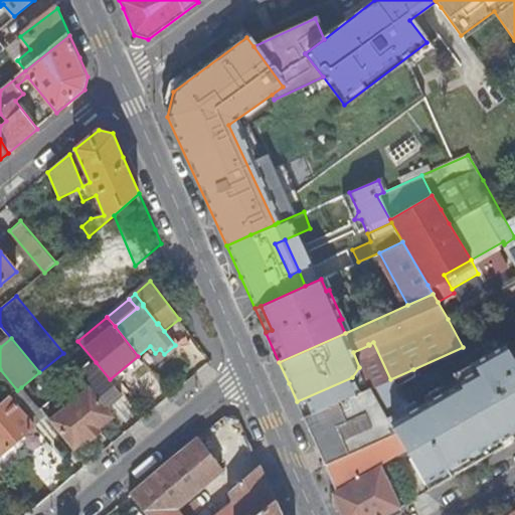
[(304,417),(370,387),(390,379),(373,342),(368,344),(369,345),(353,352),(359,367),(352,377),(297,401),(304,417)]
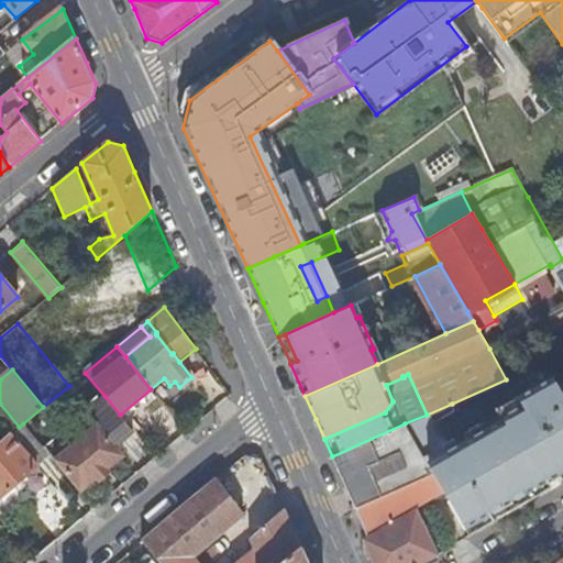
[(427,415),(405,423),(433,472),(444,492),(464,527),(489,511),(495,520),(519,506),(539,495),(534,486),(548,478),(562,470),(562,383),(559,386),(553,375),(521,394),(527,405),(454,445),(451,439),(445,442),(434,421),(455,409),(452,404),(427,415)]
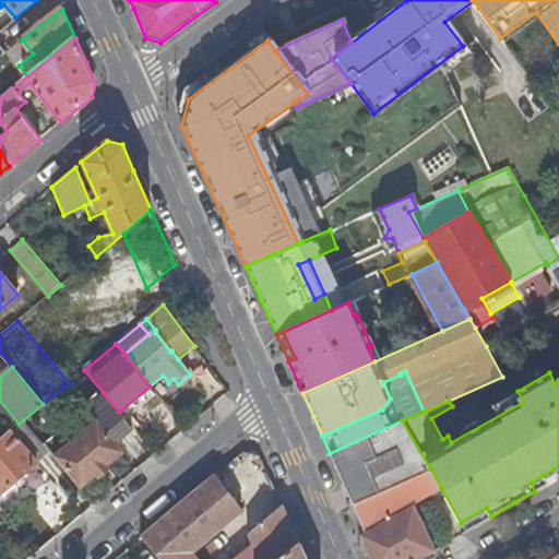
[(156,394),(150,387),(119,412),(126,420),(156,394)]
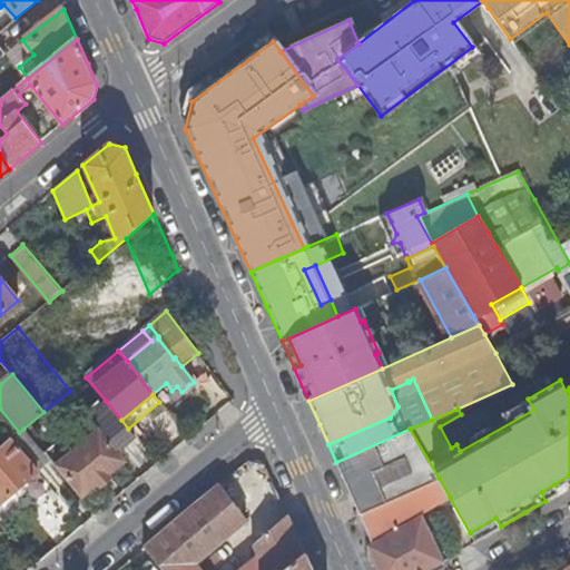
[(117,452),(136,436),(128,429),(121,420),(106,401),(88,416),(98,430),(55,465),(81,498),(98,484),(108,475),(125,462),(117,452)]
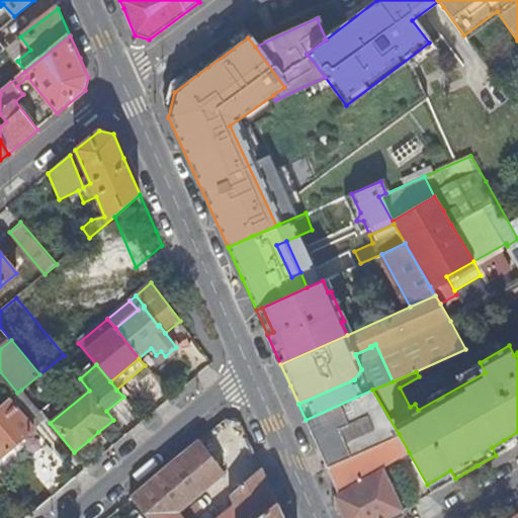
[(0,458),(34,430),(32,428),(45,418),(21,390),(17,393),(0,407),(0,458)]
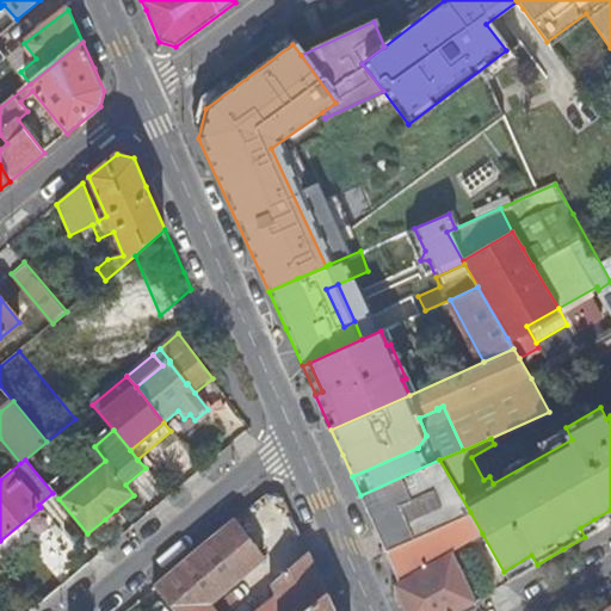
[(470,512),(439,460),(360,495),(372,520),(386,550),(470,512)]
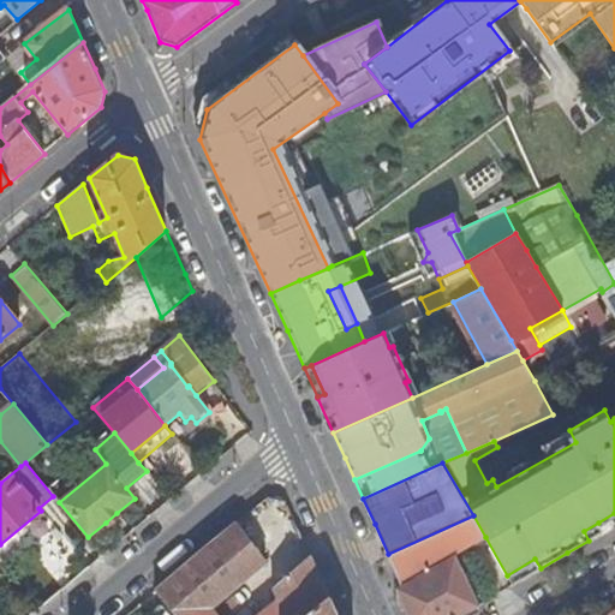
[(117,513),(106,523),(108,526),(120,517),(117,513)]
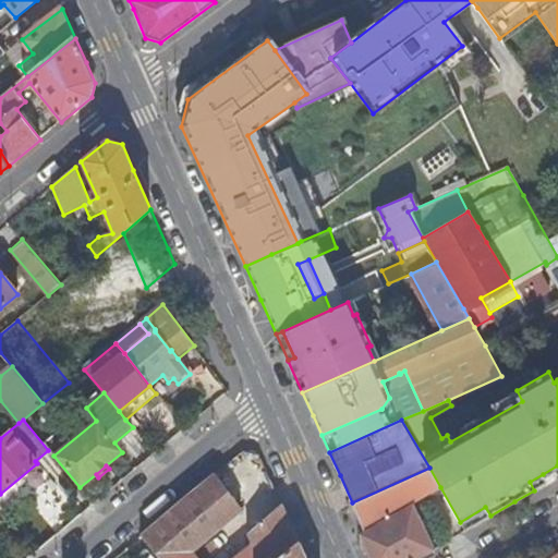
[(415,557),(434,548),(412,502),(440,487),(429,468),(352,502),(365,530),(360,532),(361,533),(370,557),(415,557)]
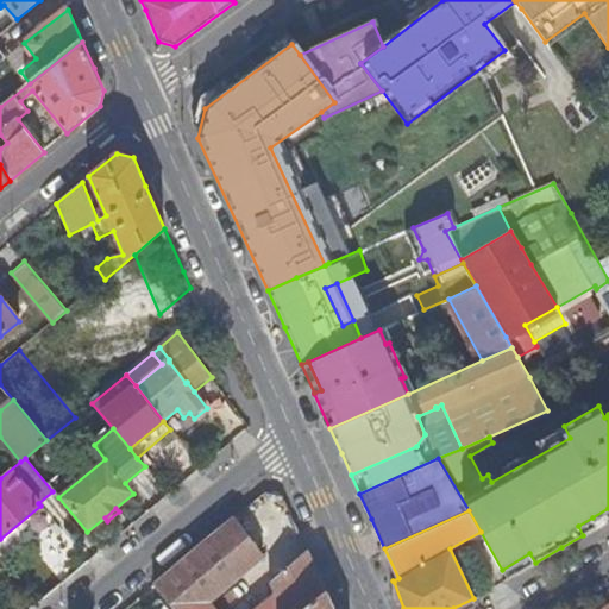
[(236,516),(154,585),(174,608),(305,608),(327,591),(308,550),(272,579),(282,600),(263,608),(218,608),(209,598),(265,552),(264,550),(268,546),(264,540),(259,545),(236,516)]
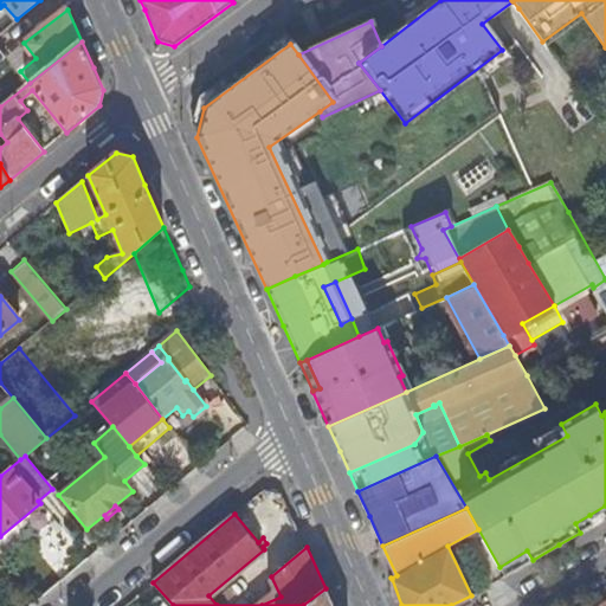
[(575,523),(580,533),(594,524),(590,515),(575,523)]
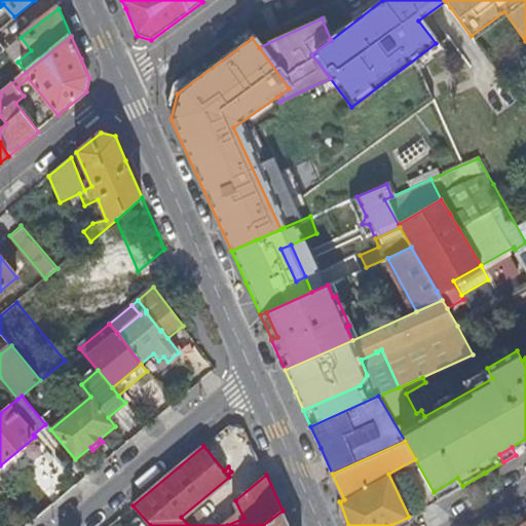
[(439,499),(462,486),(457,478),(434,492),(439,499)]
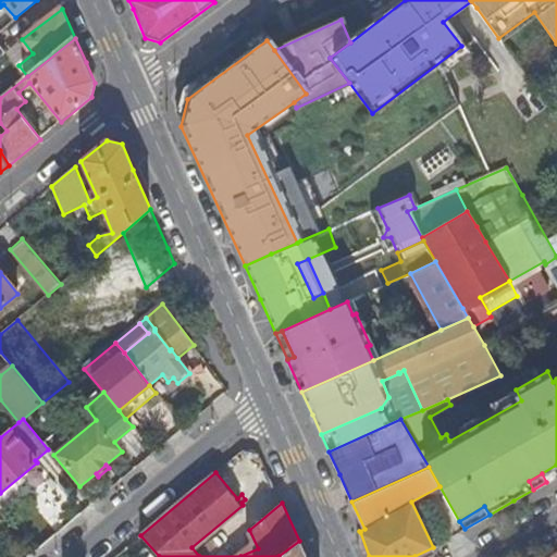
[(306,556),(299,541),(279,556),(306,556)]
